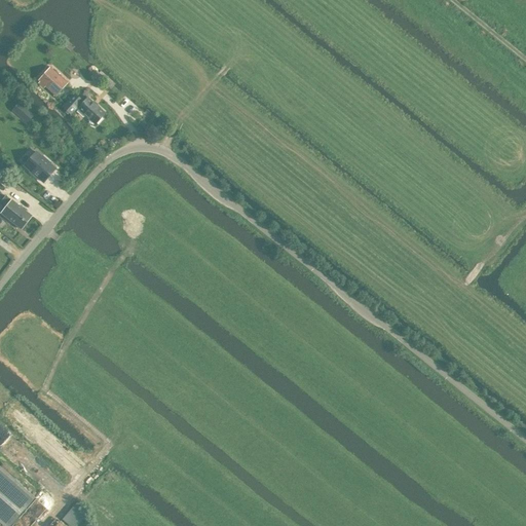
[(68,83),(49,67),(38,81),(39,82),(37,83),(43,88),(44,87),(55,97),(68,83)]
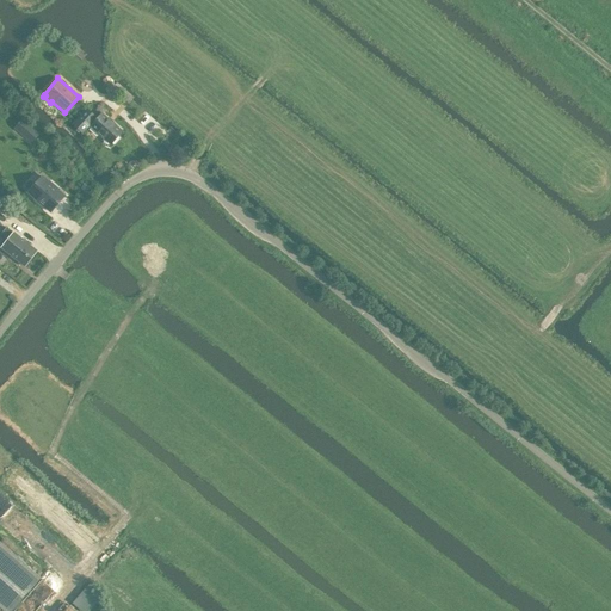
[(86,111),(73,125),(81,134),(88,125),(104,140),(104,142),(106,144),(109,143),(110,146),(122,133),(102,115),(97,121),(86,111)]
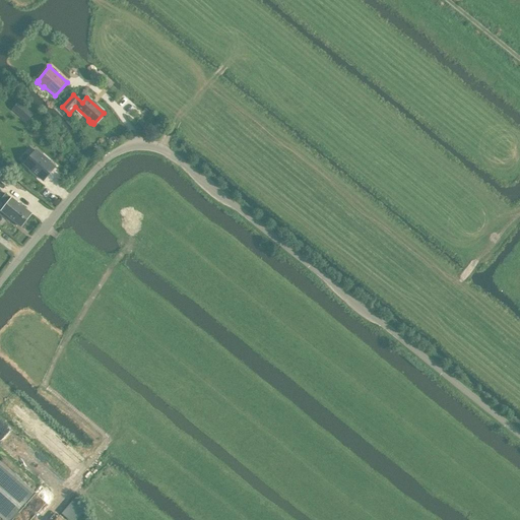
[(17,114),(27,122),(34,114),(24,106),(17,114)]
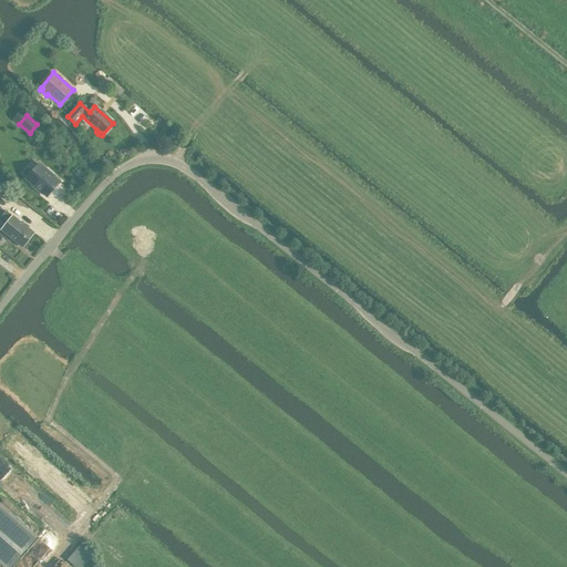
[(39,164),(26,179),(47,197),(60,182),(39,164)]
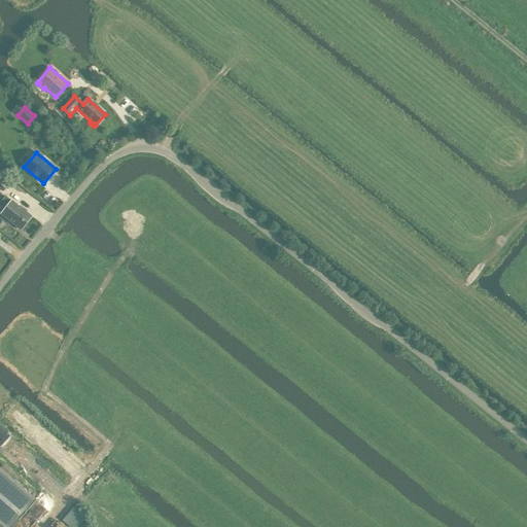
[(6,206),(0,214),(22,231),(32,217),(11,201),(5,196),(1,202),(6,206)]
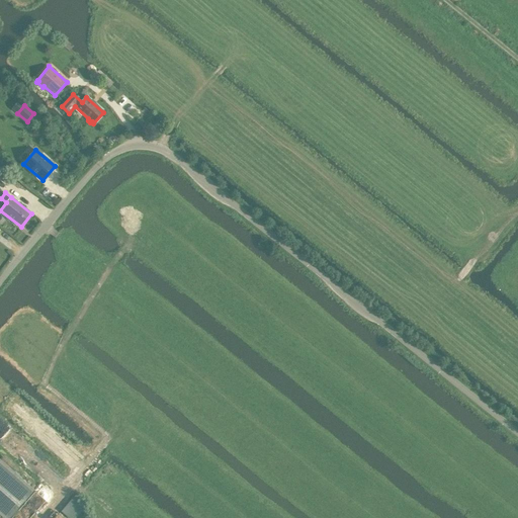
[(0,459),(0,514),(4,517),(10,517),(34,491),(0,459)]
